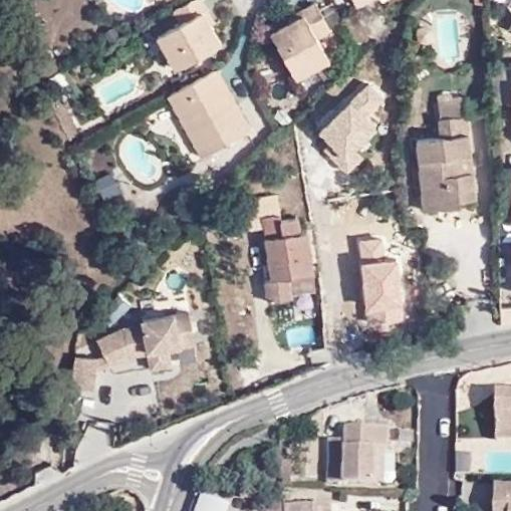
[(193,0),(172,11),(180,25),(158,37),(174,68),(217,45),(203,15),(207,12),(201,0),(193,0)]
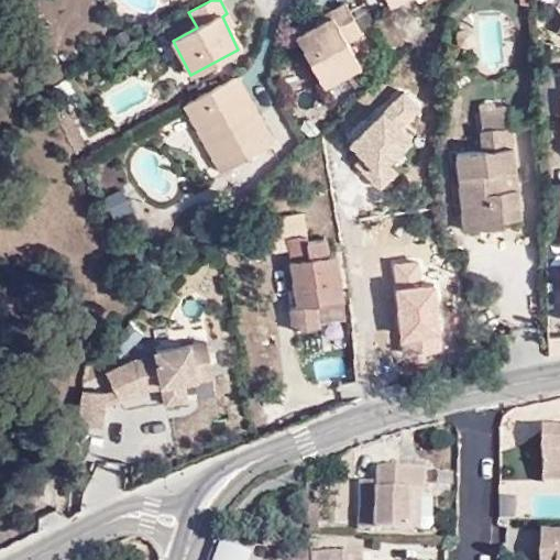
[(325,22),(292,41),(316,90),(354,69),(341,44),(355,36),(341,4),(321,15),(325,22)]
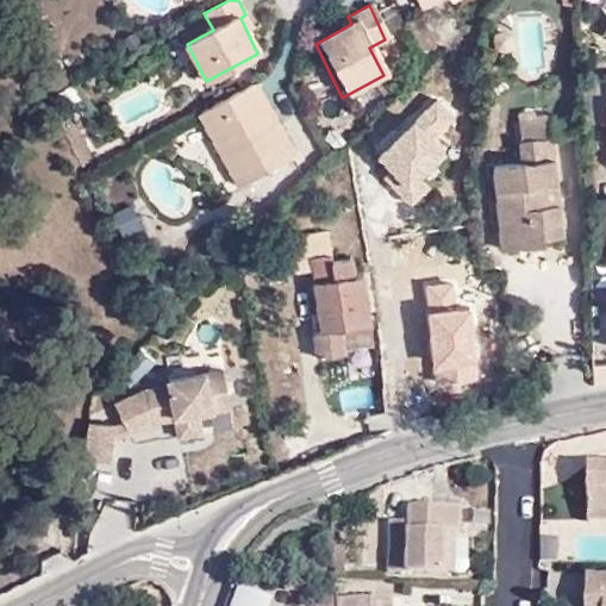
[(605,77),(583,77),(586,120),(605,118),(605,77)]
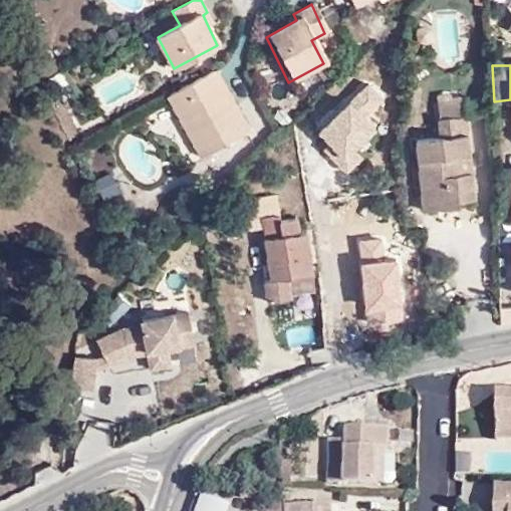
[(211,73),(166,97),(199,158),(247,133),(233,106),(229,109),(211,73)]
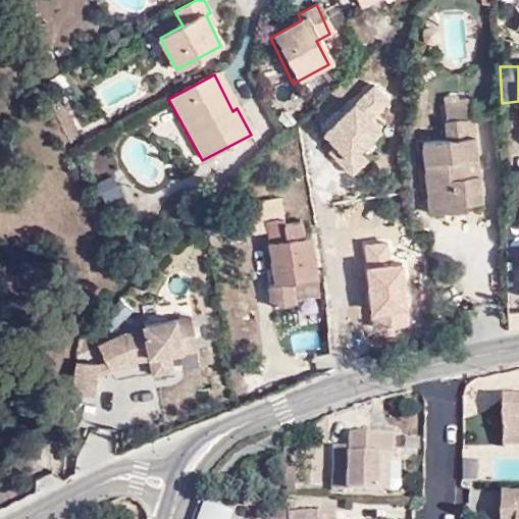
[(421,134),(428,204),(466,200),(465,194),(483,192),(480,166),(463,168),(461,150),(478,149),(471,87),(445,91),(447,110),(445,111),(447,131),(421,134)]
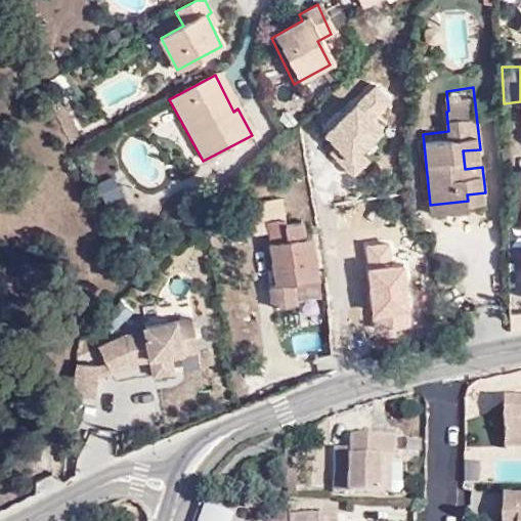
[(465,169),(482,167),(480,149),(463,150),(465,169)]
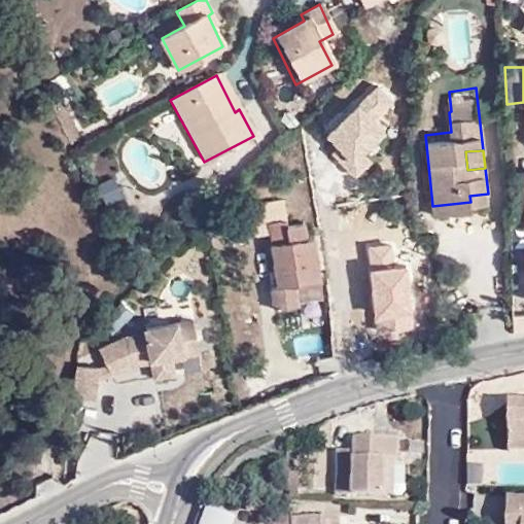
[(110,181),(98,187),(105,202),(116,195),(110,181)]
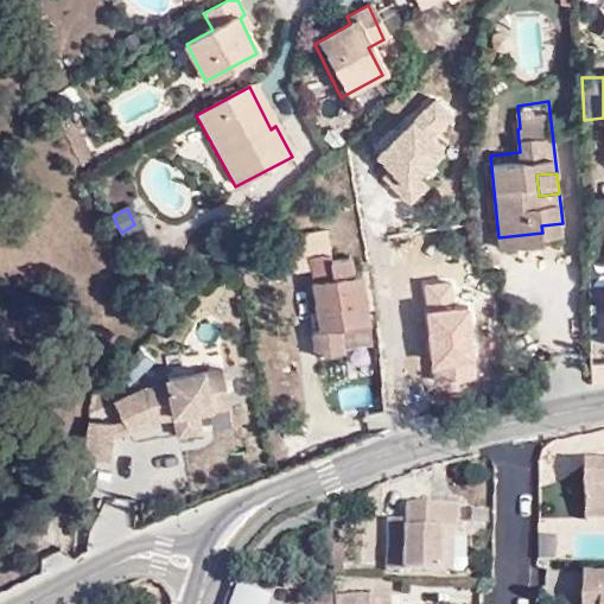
[(310,234),(313,273),(317,330),(312,331),(315,360),(343,357),(342,347),(341,326),(368,324),(363,280),(353,279),(351,261),(332,261),(330,233),(310,234)]
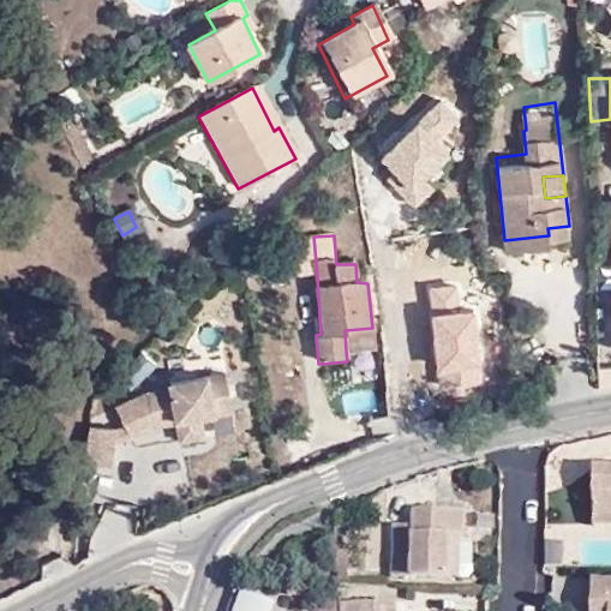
[(271,280),(300,279),(317,276),(313,237),(265,240),(271,280)]
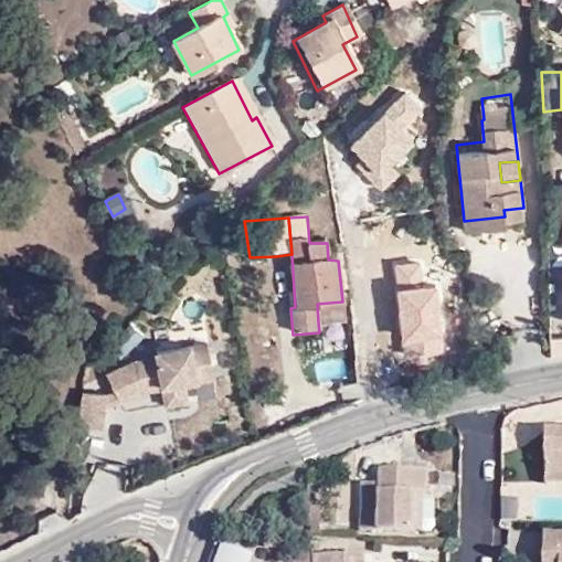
[(317,304),(318,322),(343,321),(342,301),(317,304)]
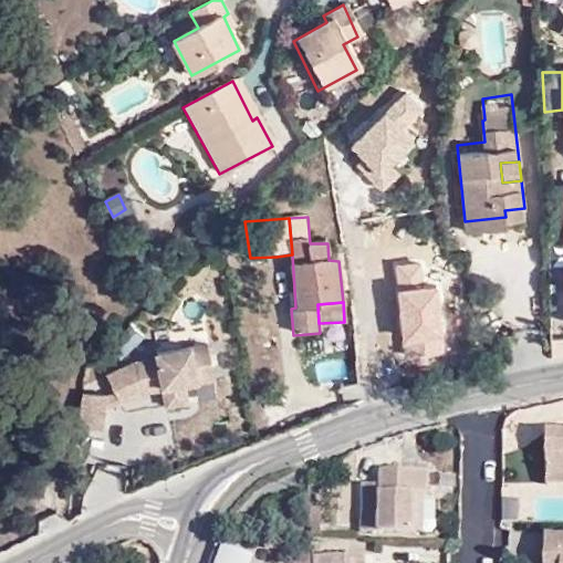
[(158,356),(137,361),(143,391),(163,386),(166,405),(187,400),(184,383),(215,377),(207,342),(158,352),(158,356)]
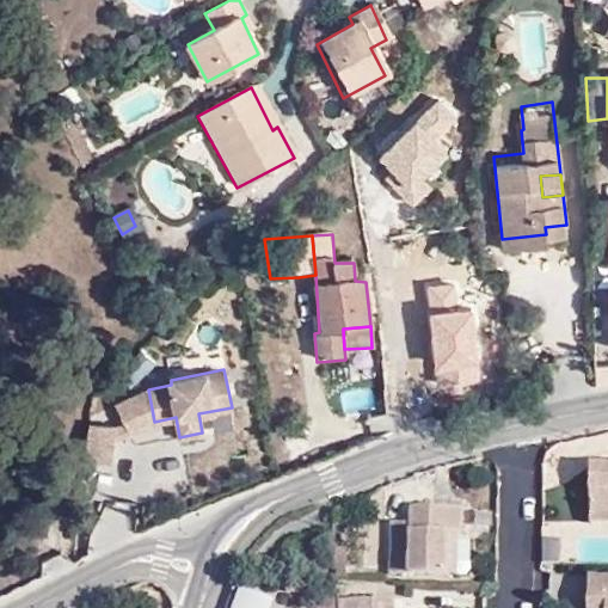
[(607,462),(591,462),(587,521),(607,521),(607,462)]
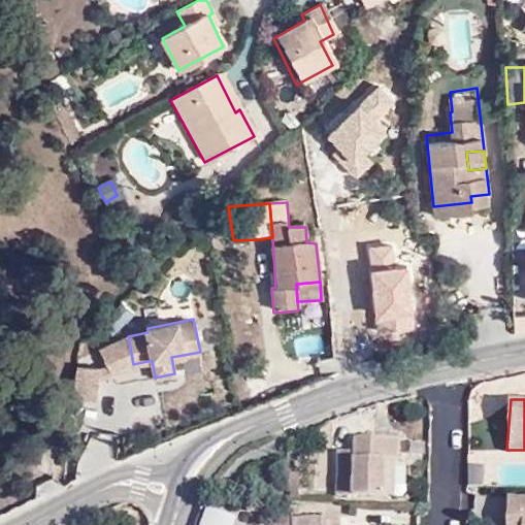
[(355,455),(338,455),(339,500),(387,500),(388,464),(399,464),(399,439),(355,440),(355,455)]
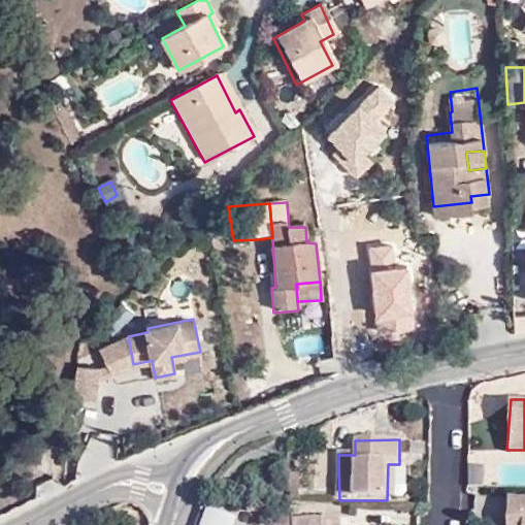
[(524,524),(524,498),(505,499),(504,524),(524,524)]
